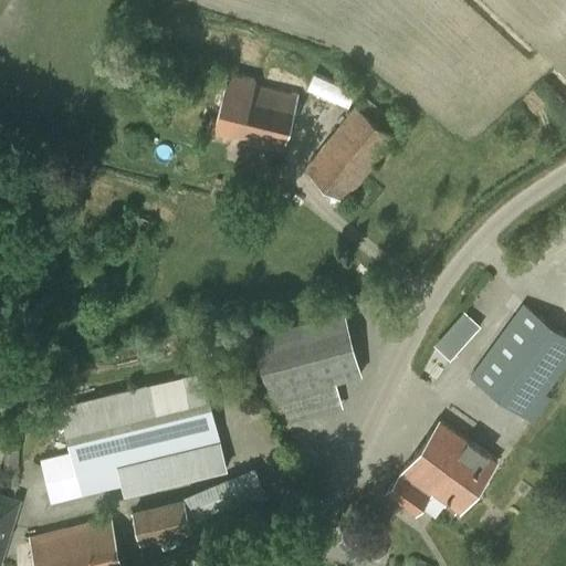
[(313,72),(305,90),(348,107),(356,90),(313,72)]
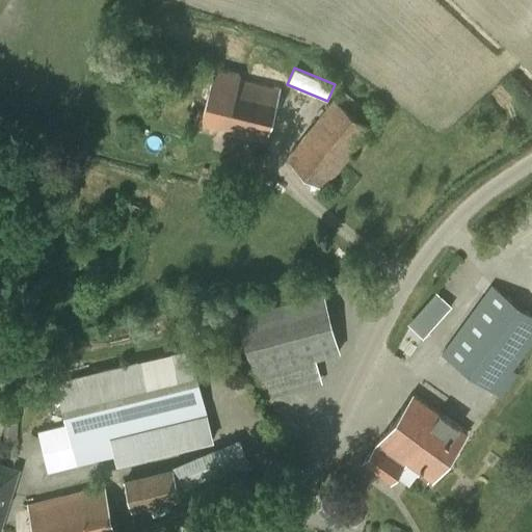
[(215,69),(201,123),(266,139),(278,90),(239,80),(240,75),(215,69)]
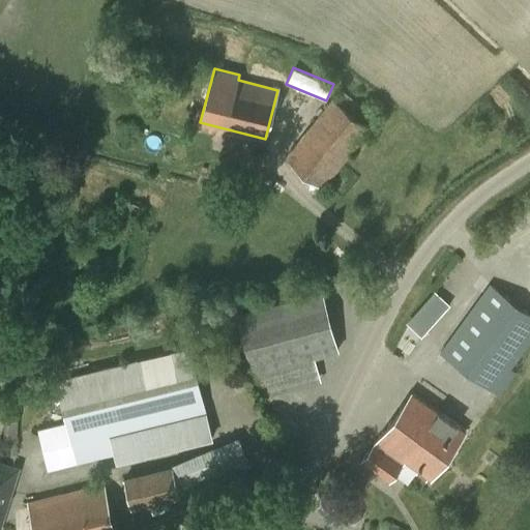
[(332,98),(285,158),(322,188),(371,128),(332,98)]
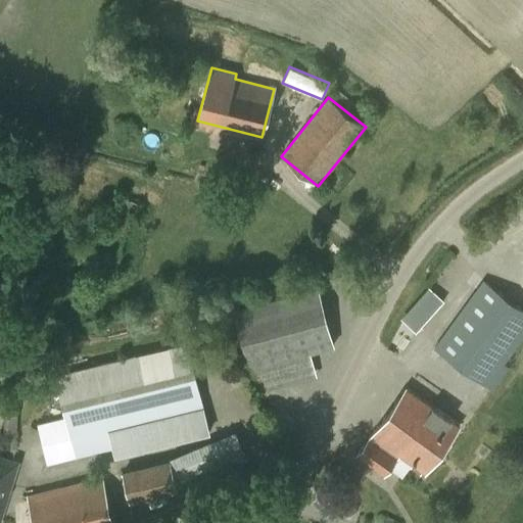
[(522,308),(483,281),(432,348),(491,391),(509,368),(505,364),(522,338),(522,308)]
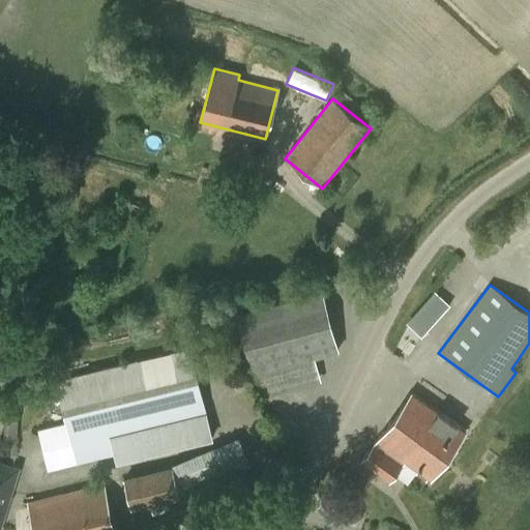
[(248,350),(273,393),(321,380),(315,356),(337,350),(322,290),(238,313),(248,350)]
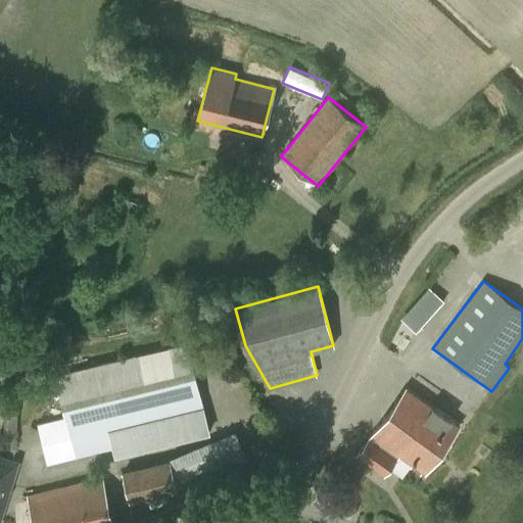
[(400,319),(416,332),(443,300),(429,288),(400,319)]
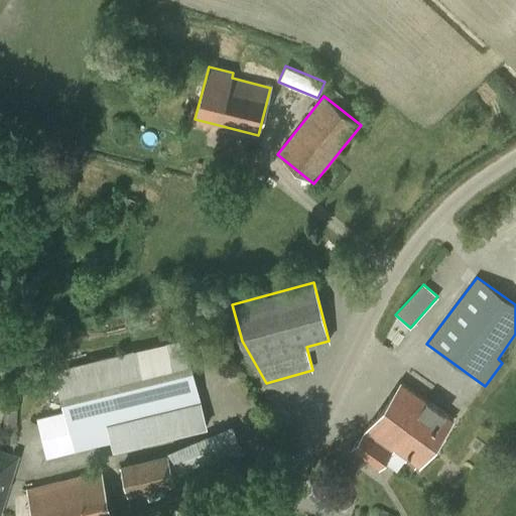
[(108,424),(202,401),(185,337),(54,369),(74,452),(112,442),(108,424)]
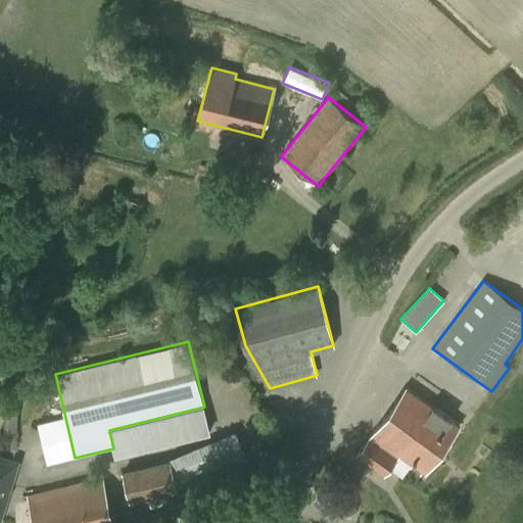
[(357,456),(384,476),(399,455),(425,473),(459,426),(406,387),(357,456)]
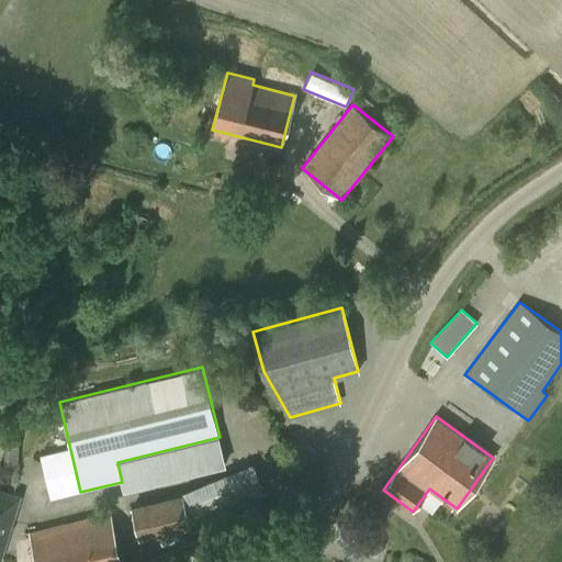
[(182,494),(131,506),(139,540),(191,527),(267,495),(253,464),(182,494)]
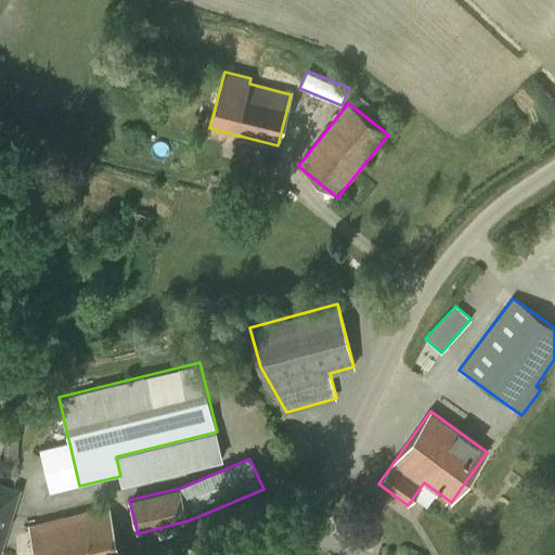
[(0,551),(20,491),(0,485),(0,551)]
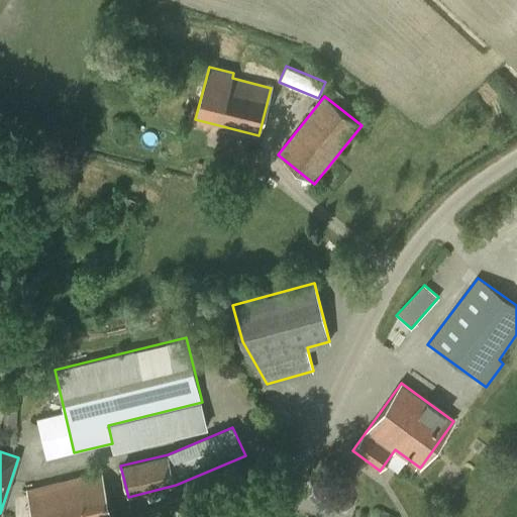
[(113,516),(101,471),(26,489),(32,516),(113,516)]
